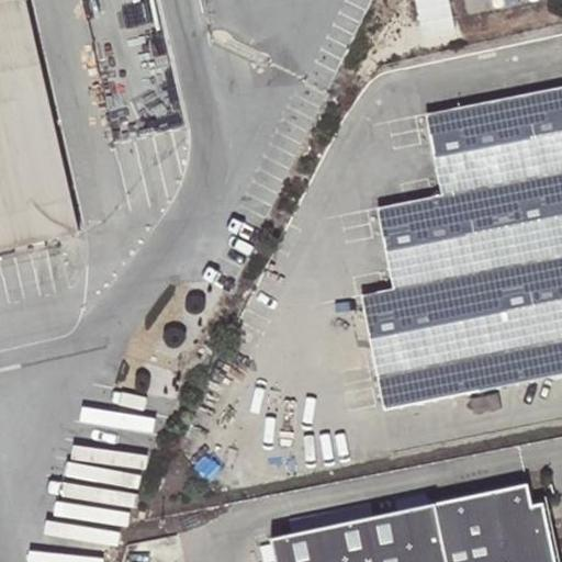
[(23,0),(0,0),(0,250),(77,234),(23,0)]
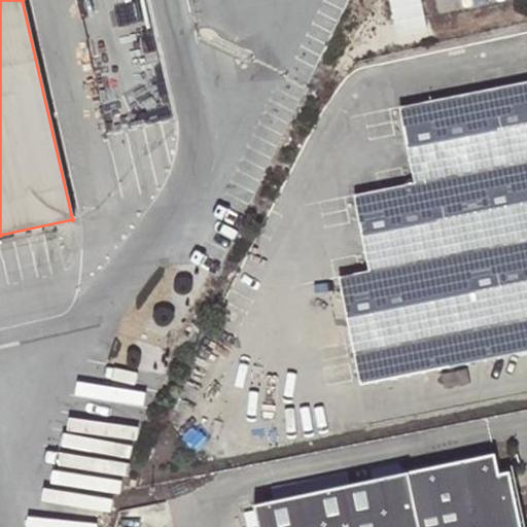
[(402,0),(390,0),(394,25),(407,23),(402,0)]
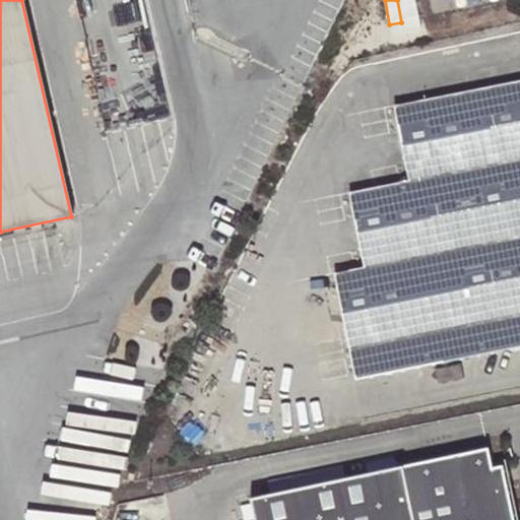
[(519,81),(394,107),(407,181),(349,194),(365,267),(334,273),(355,380),(519,346),(519,81)]
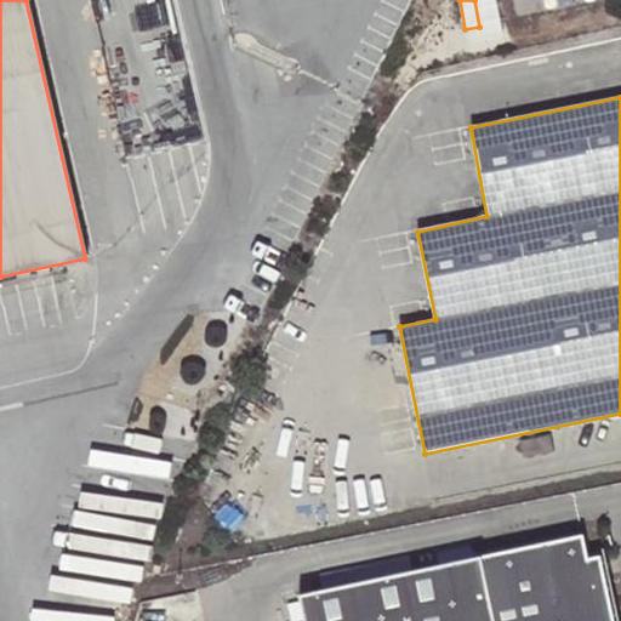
[(440,563),(300,593),(305,620),(615,620),(602,553),(588,556),(584,533),(473,556),(440,563)]
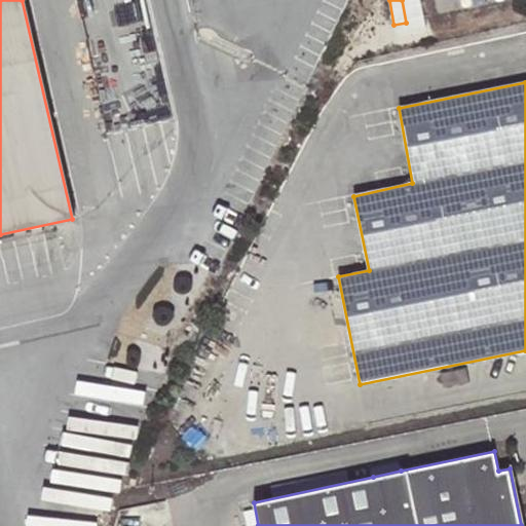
[(371,467),(373,477),(401,471),(400,462),(371,467)]
